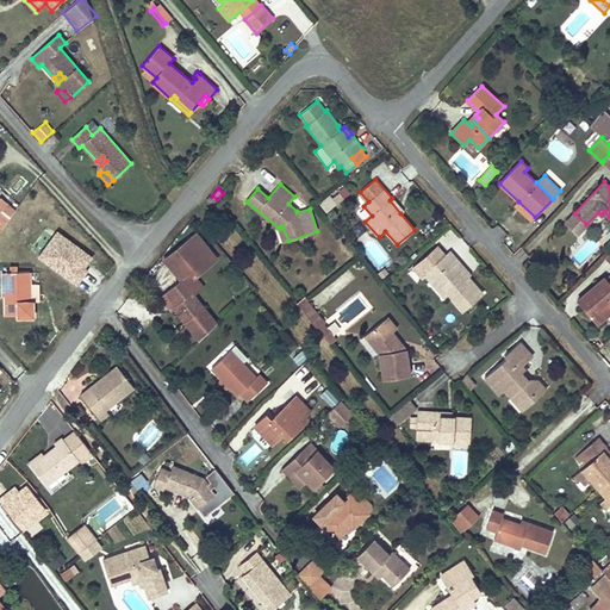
[(325,205),(327,205),(325,204),(332,199),(330,195),(321,205),(327,212),(330,209),(325,205)]
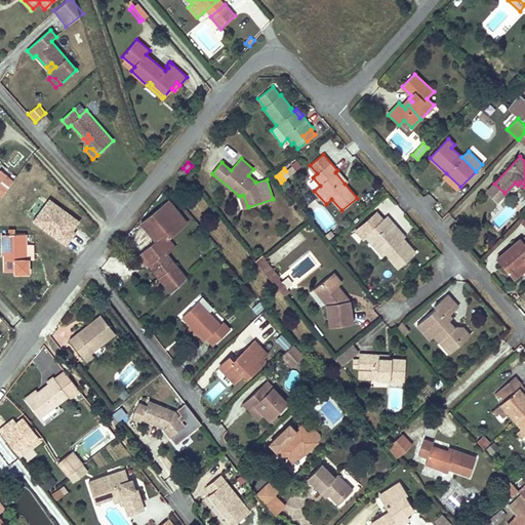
[(0,198),(13,180),(1,169),(0,170),(0,198)]
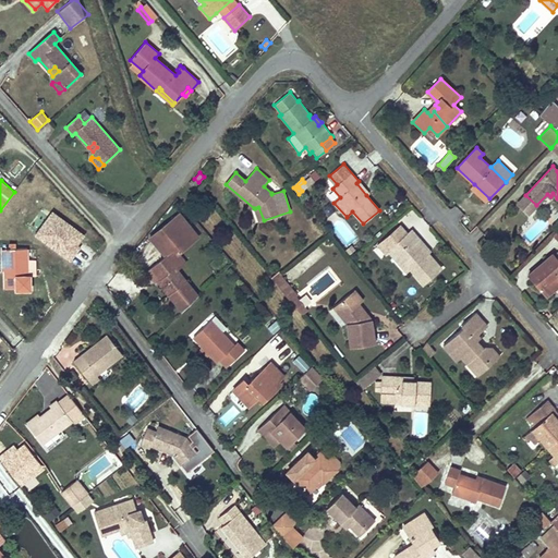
[(368,193),(359,181),(356,183),(366,195),(368,193)]
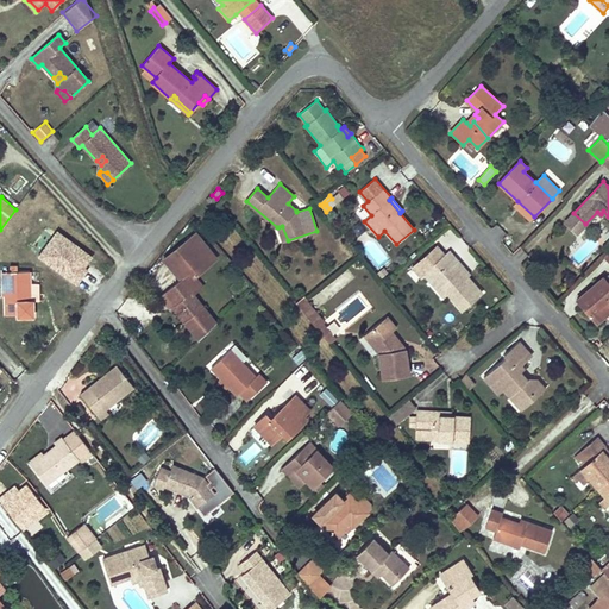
[(330,208),(336,202),(332,199),(325,203),(326,205),(330,208)]
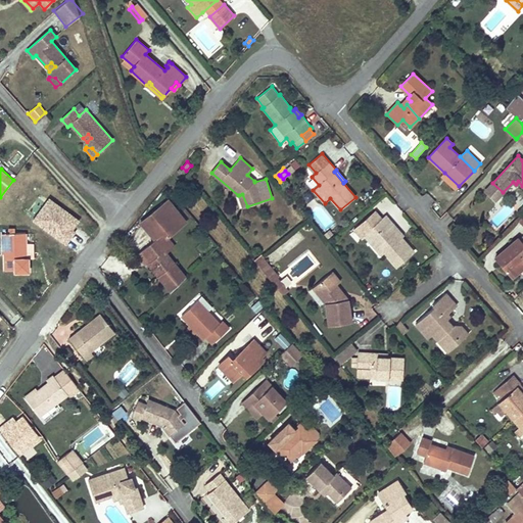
[(459,186),(444,173),(441,176),(456,189),(459,186)]
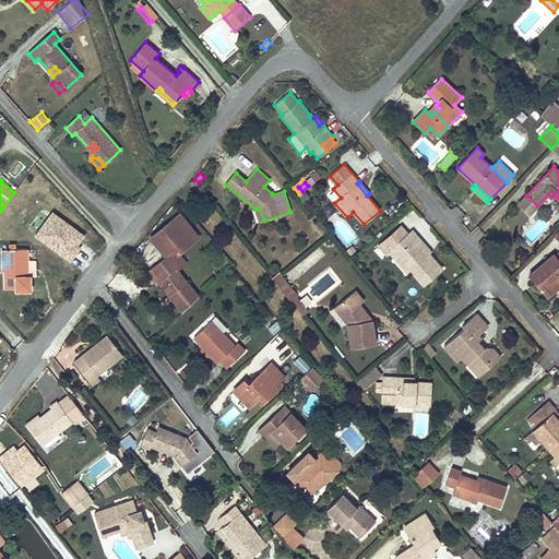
[(537,205),(526,195),(521,201),(532,211),(537,205)]
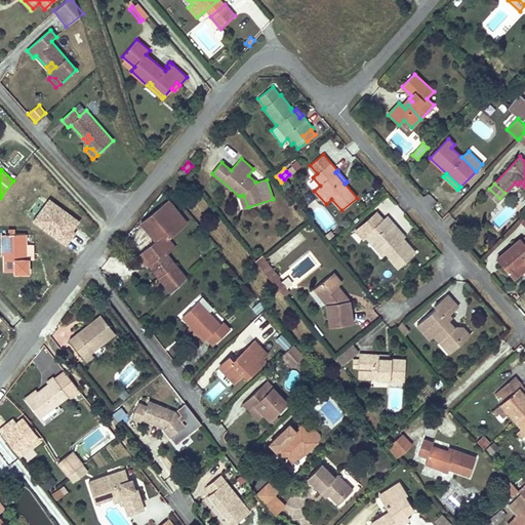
[(248,207),(243,195),(240,196),(244,209),(248,207)]
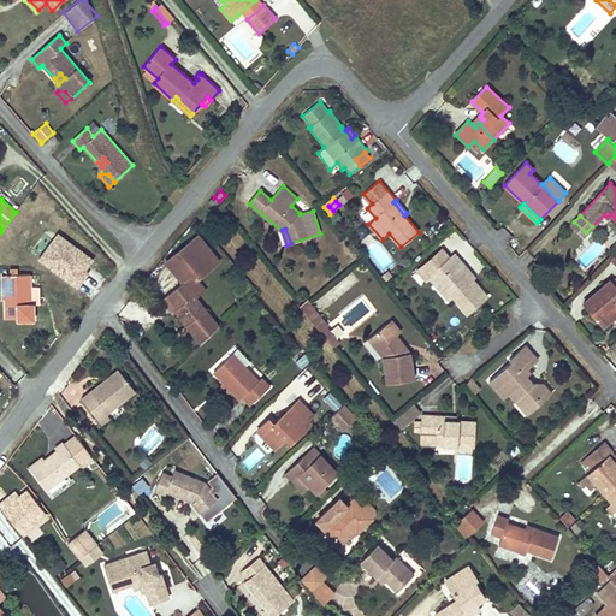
[(59,232),(39,259),(78,289),(90,273),(87,271),(95,259),(59,232)]
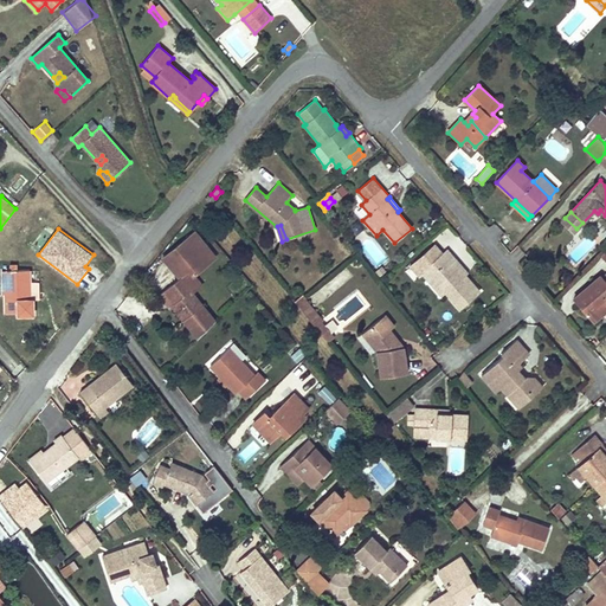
[(172,304),(198,337),(214,321),(192,294),(202,285),(193,275),(216,257),(195,232),(163,257),(180,278),(165,290),(174,302),(172,304)]
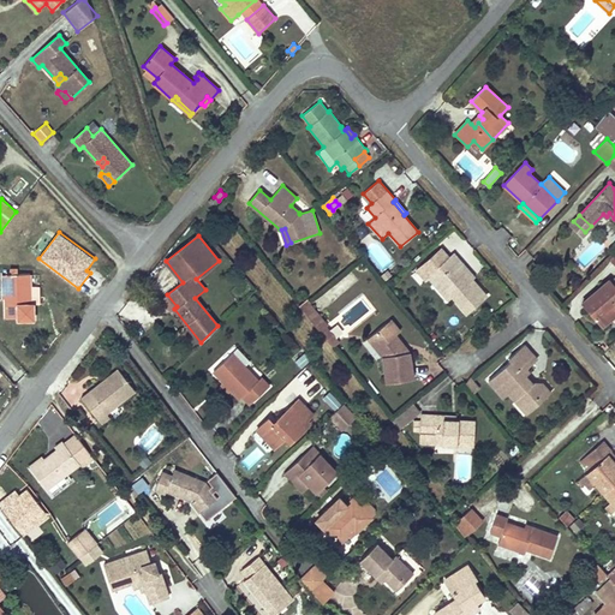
[(441,248),(421,267),(429,276),(433,274),(451,294),(467,312),(487,296),(472,279),(460,266),(464,263),(454,254),(449,257),(441,248)]
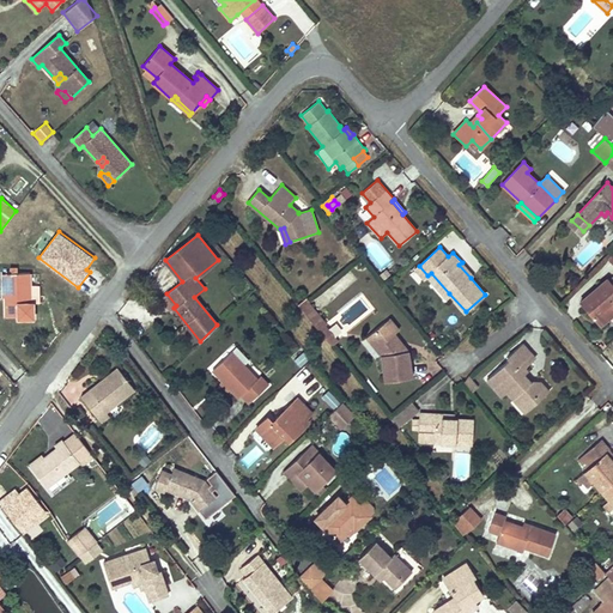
[(473,275),(462,262),(459,265),(471,278),(473,275)]
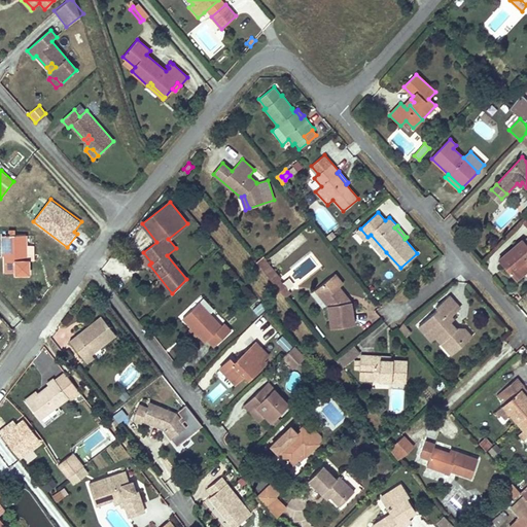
[(386,252),(371,235),(367,237),(360,229),(357,232),(364,240),(367,238),(383,254),(386,252)]
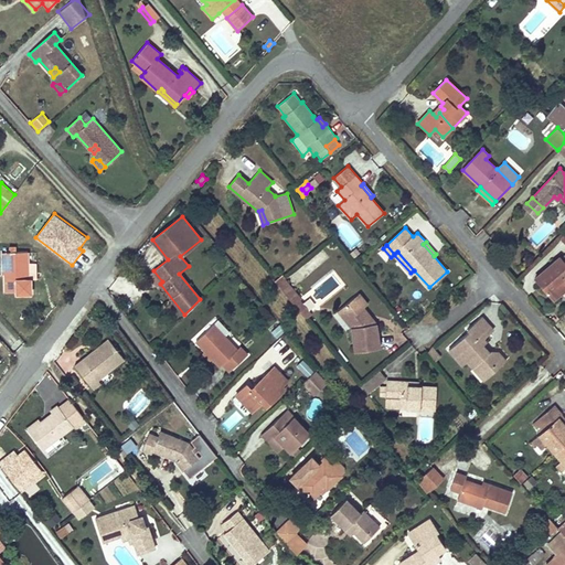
[(28,269),(28,252),(17,252),(17,247),(9,247),(9,252),(8,252),(8,259),(3,259),(3,274),(4,274),(6,291),(17,291),(17,294),(31,294),(30,279),(28,279),(25,279),(25,269),(28,269)]
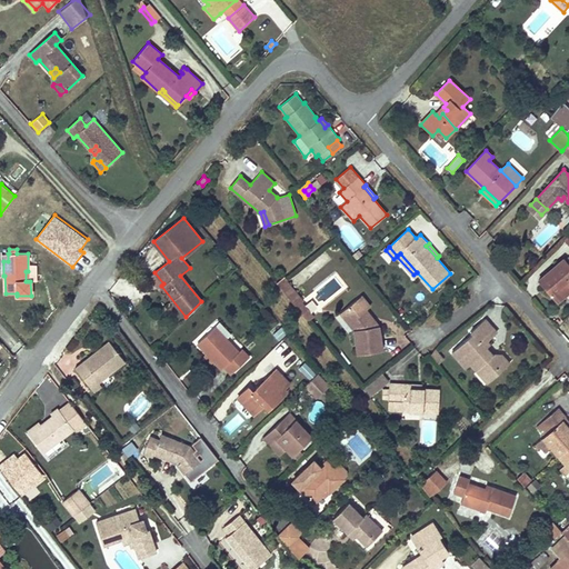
[(557,302),(568,291),(568,263),(565,259),(539,281),(557,302)]
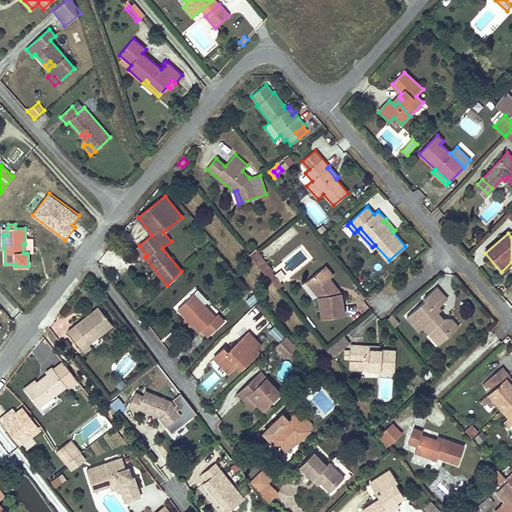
[(254,250),(249,254),(269,279),(274,274),(254,250)]
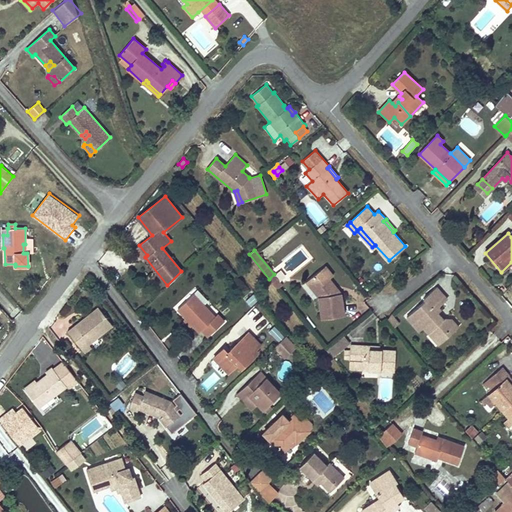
[(333,283),(329,278),(333,275),(325,265),(306,281),(318,296),(322,319),(344,315),(340,293),(334,294),(333,283)]
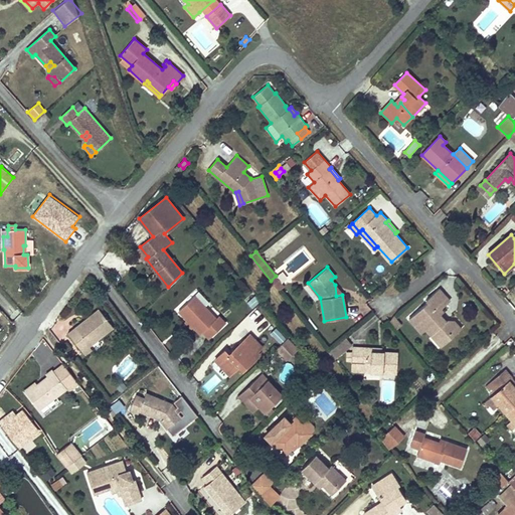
[(276,276),(271,281),(276,288),(282,283),(276,276)]
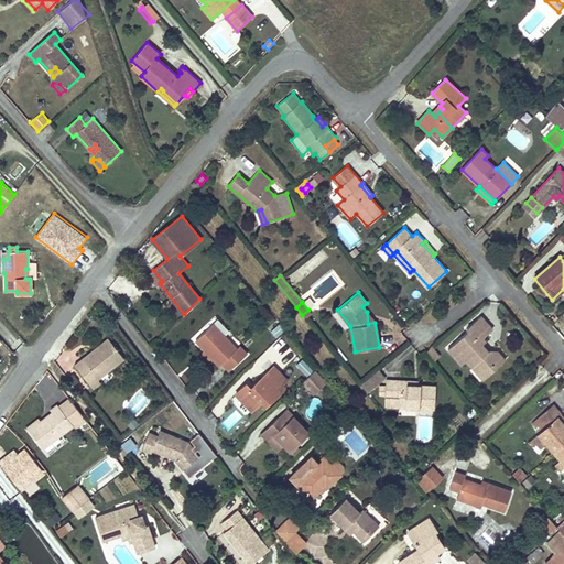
[(466,359),(472,366),(476,362),(484,371),(491,365),(495,369),(505,360),(497,351),(487,350),(486,351),(483,348),(485,347),(481,344),(486,340),(483,338),(492,328),(480,316),(467,327),(468,329),(448,348),(462,364),(466,359)]
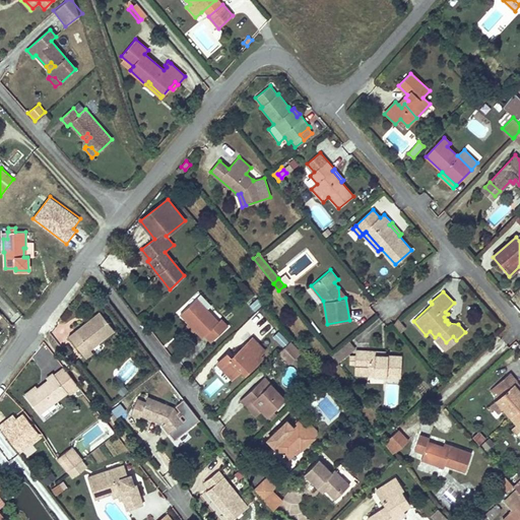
[(196,299),(181,313),(203,337),(205,334),(211,341),(228,326),(220,319),(218,322),(196,299)]
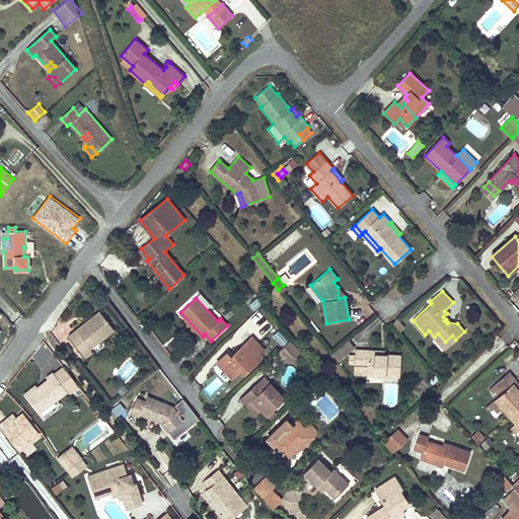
[(99,311),(68,336),(86,358),(93,352),(90,349),(115,329),(99,311)]
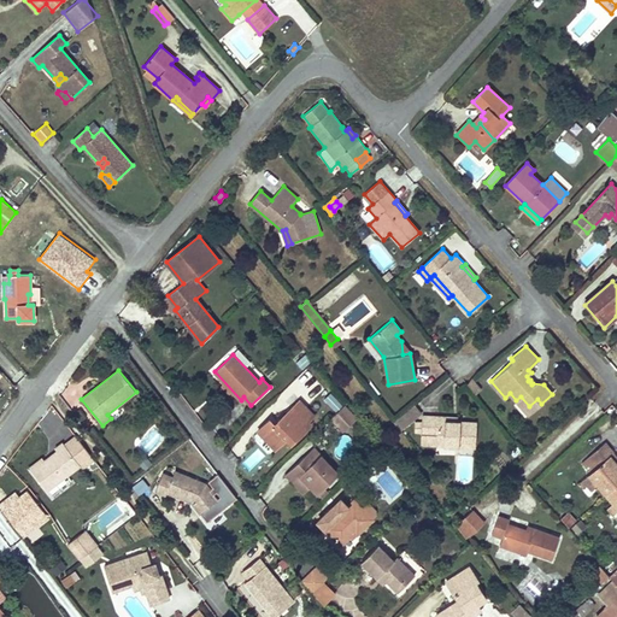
[(471,378),(466,383),(476,394),(481,389),(471,378)]
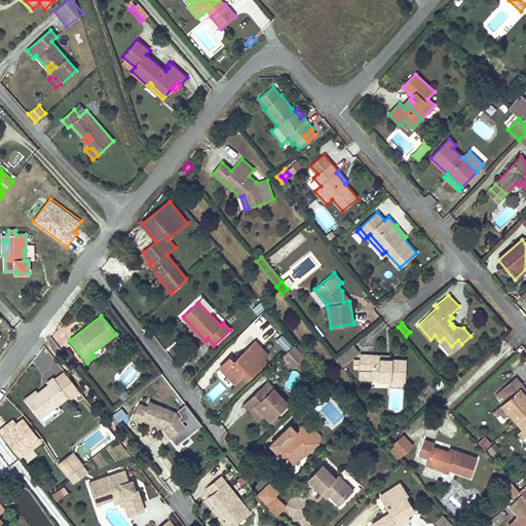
[(274,342),(287,351),(293,343),(280,334),(274,342)]
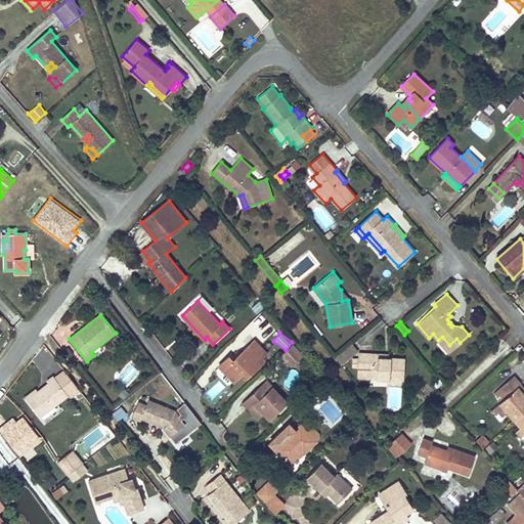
[(442,337),(438,340),(448,352),(460,343),(456,339),(449,345),(442,337)]
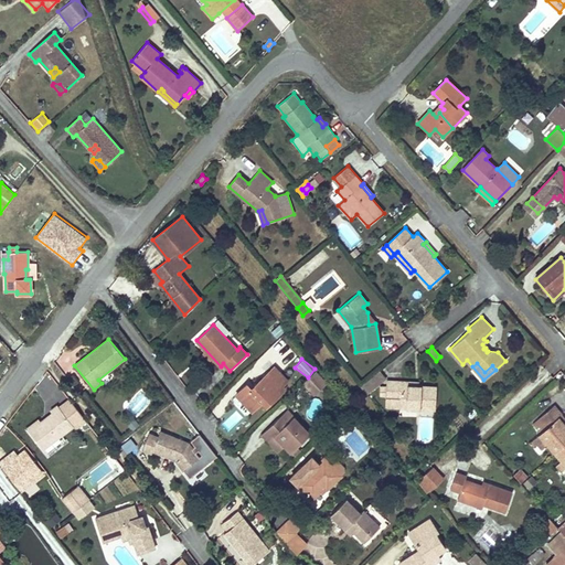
[(253,391),(252,388),(246,384),(236,394),(252,411),(262,402),(266,406),(284,390),(281,386),(287,381),(275,366),(254,386),(256,387),(253,391)]
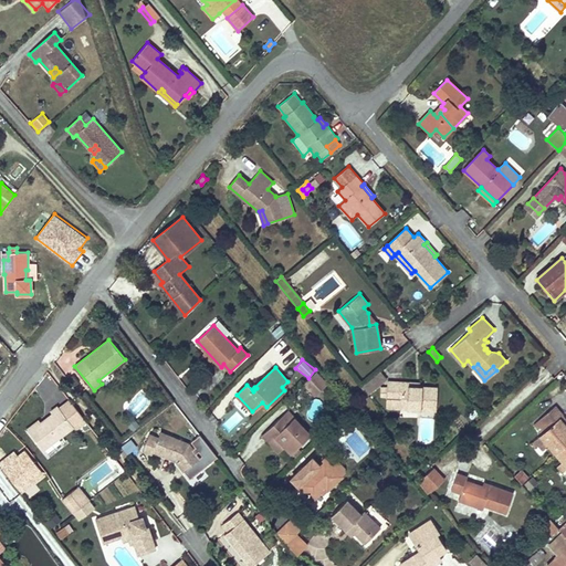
[(316,373),(304,384),(315,396),(327,384),(316,373)]
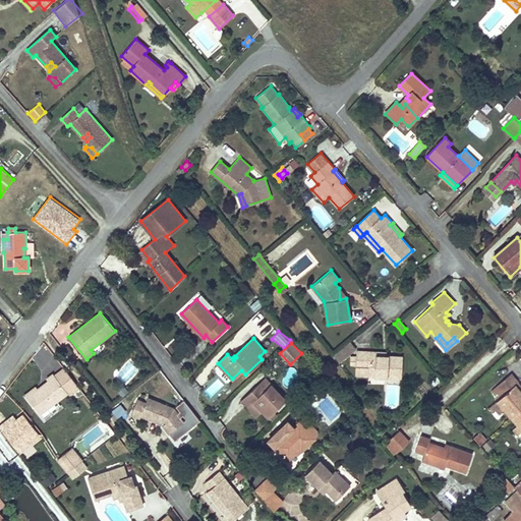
[(370,352),(356,351),(355,373),(357,375),(402,378),(402,356),(386,355),(370,355),(370,352)]
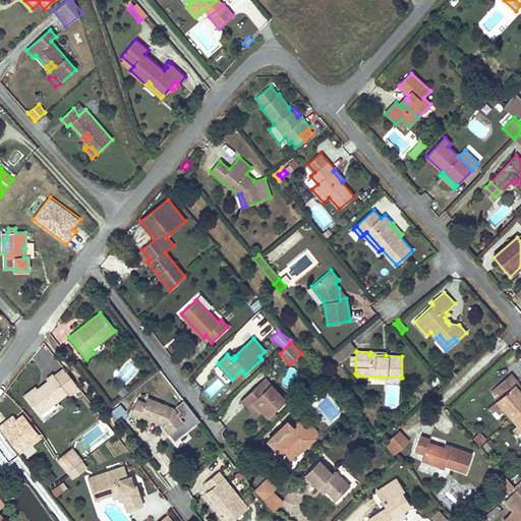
[(38,389),(26,397),(40,414),(67,393),(68,392),(74,392),(79,388),(64,368),(55,375),(53,373),(47,379),(48,381),(38,389)]
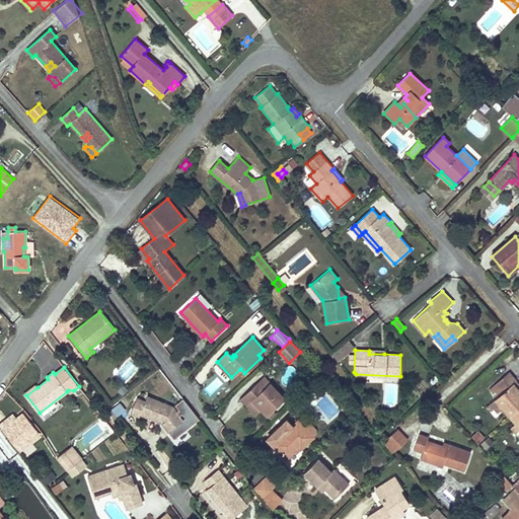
[(495,399),(503,409),(510,417),(518,409),(518,389),(513,383),(516,380),(509,372),(490,389),(497,397),(495,399)]
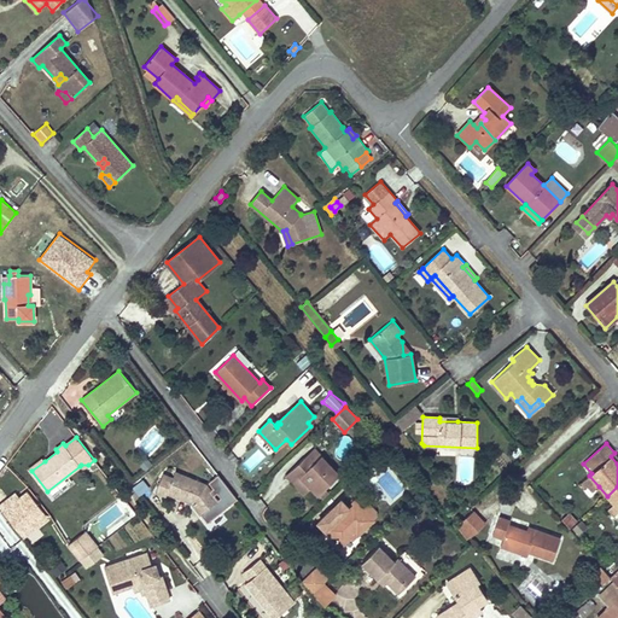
[(314,448),(305,456),(313,465),(321,455),(314,448)]
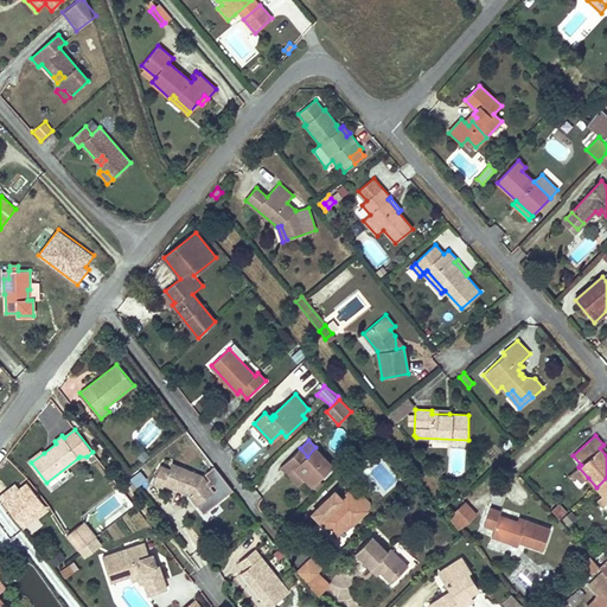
[(307,457),(300,448),(281,466),(299,485),(306,479),(313,486),(333,466),(315,447),(307,457)]
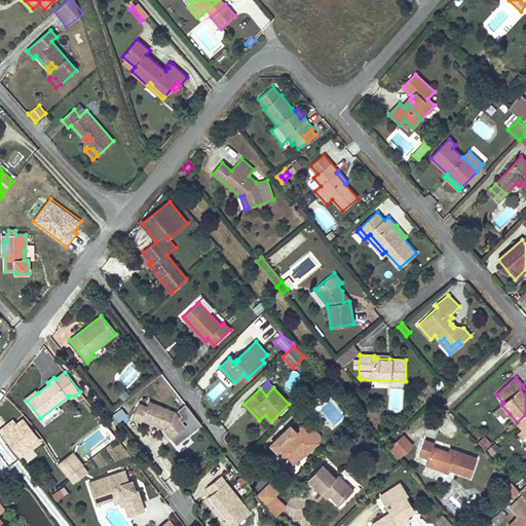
[(36,390),(25,399),(27,401),(38,392),(36,390)]
